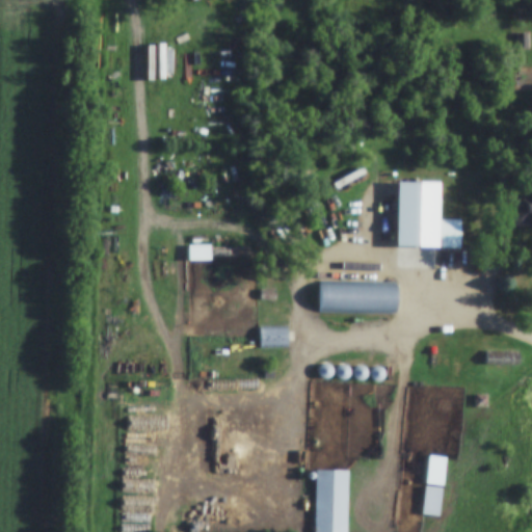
[(528,47),(527,32),(513,33),(514,49),(528,47)]
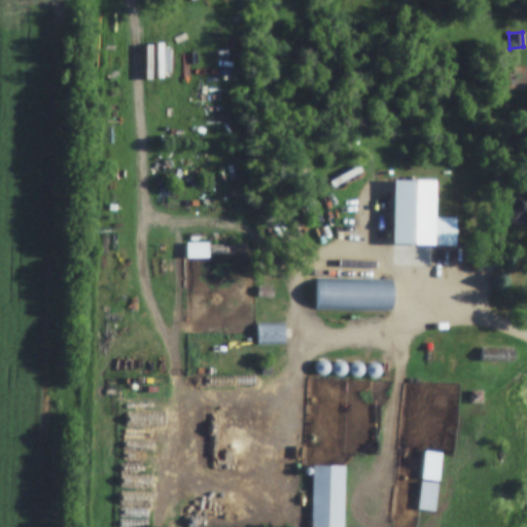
[(316,278),(315,310),(394,311),(394,279),(316,278)]
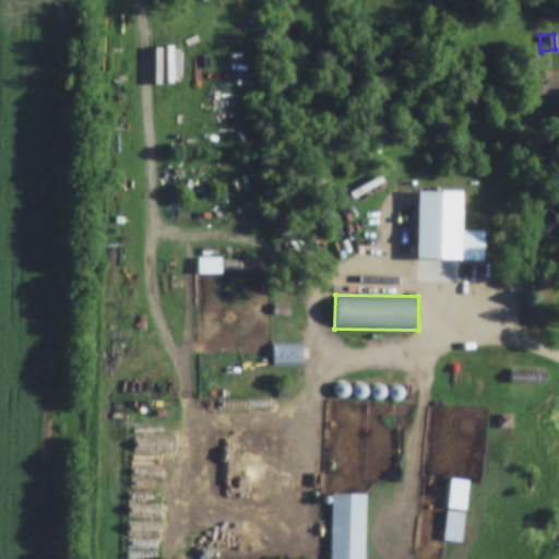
[(271,365),(302,365),(302,343),(271,343),(271,365)]
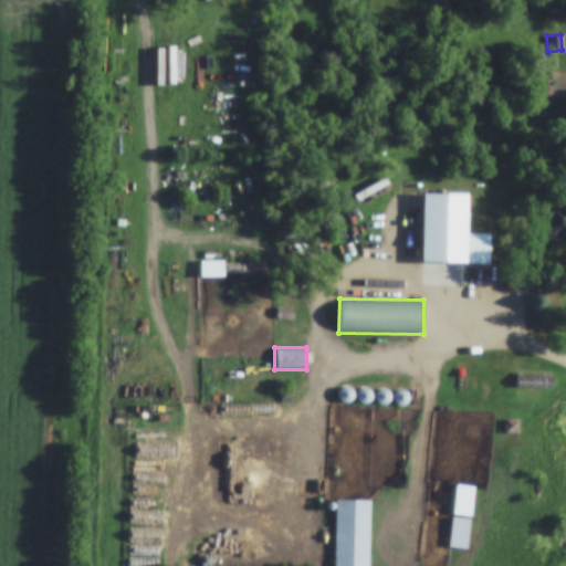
[(468,548),(474,485),(456,484),(449,546),(468,548)]
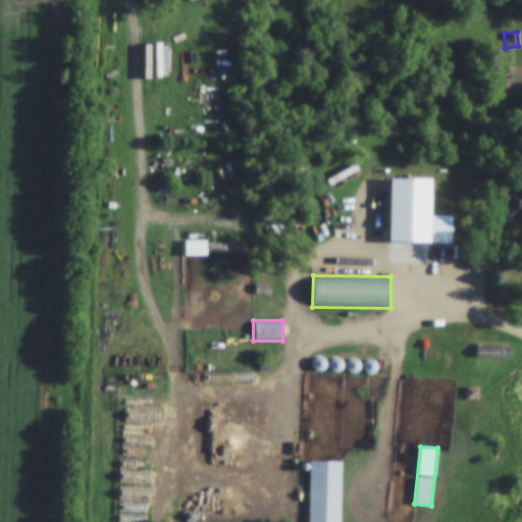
[(340,521),(341,461),(309,461),(308,521),(340,521)]
